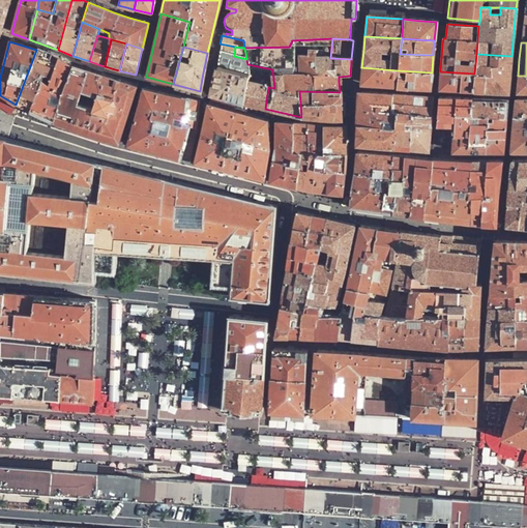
[(58,58),(36,50),(16,105),(25,110),(29,111),(58,58)]
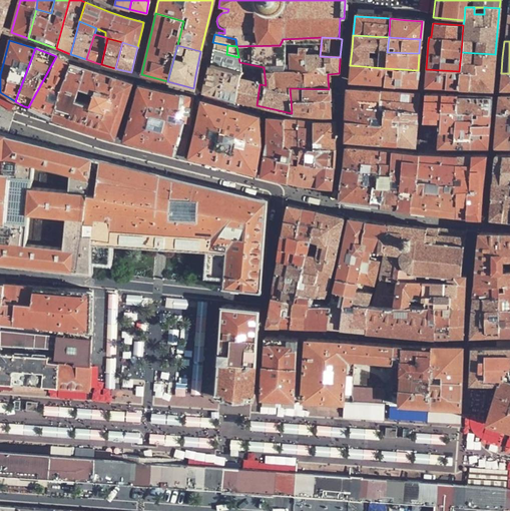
[(211,51),(208,67),(241,74),(239,62),(238,57),(226,54),(211,51)]
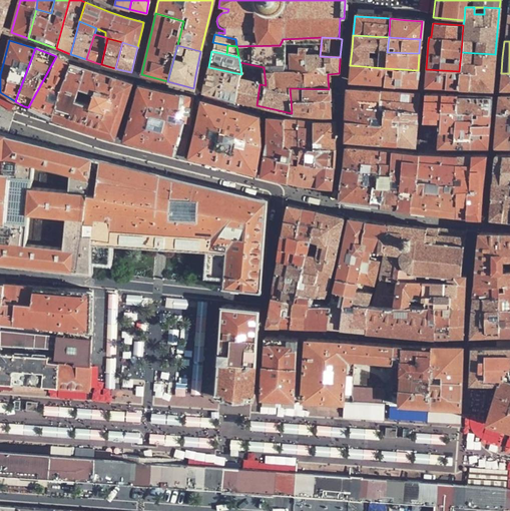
[(459,71),(457,88),(466,88),(491,89),(493,74),(495,54),(461,52),(459,71)]
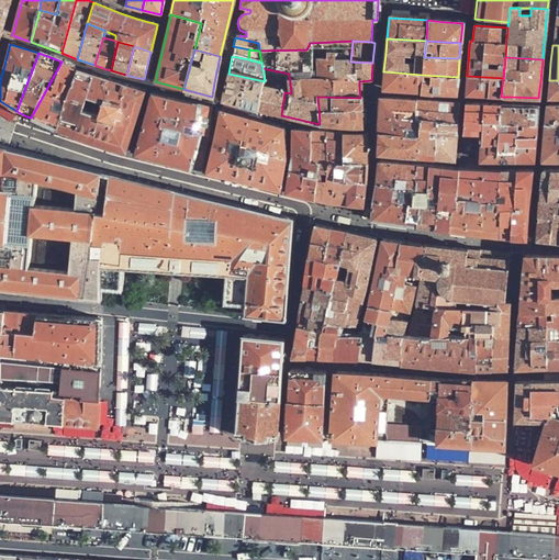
[(76,69),(62,62),(31,118),(51,126),(55,129),(76,69)]
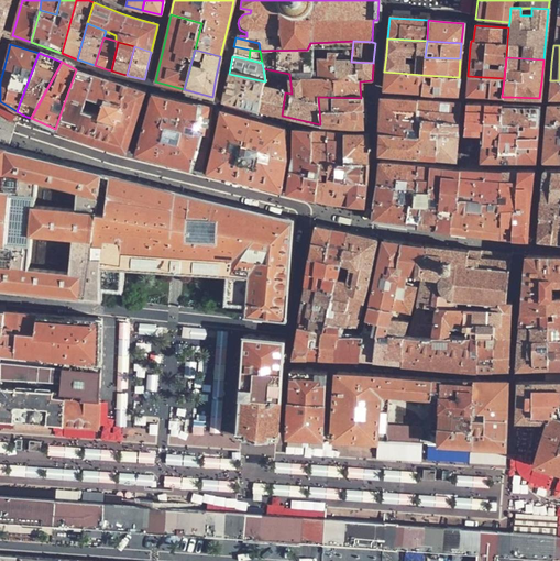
[(143,91),(76,69),(55,129),(80,138),(125,152),(143,91)]
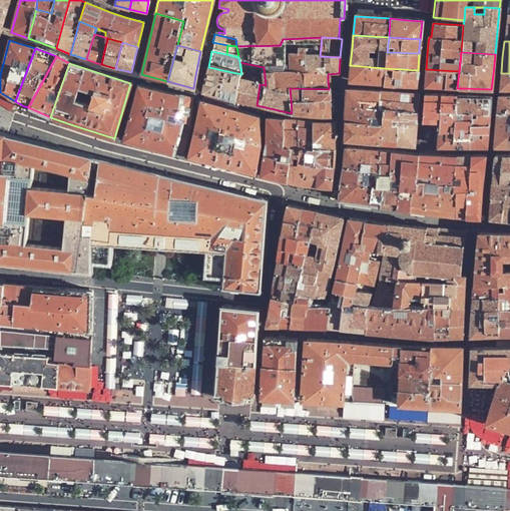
[(362,83),(384,85),(385,68),(350,65),(349,73),(349,82),(362,83)]
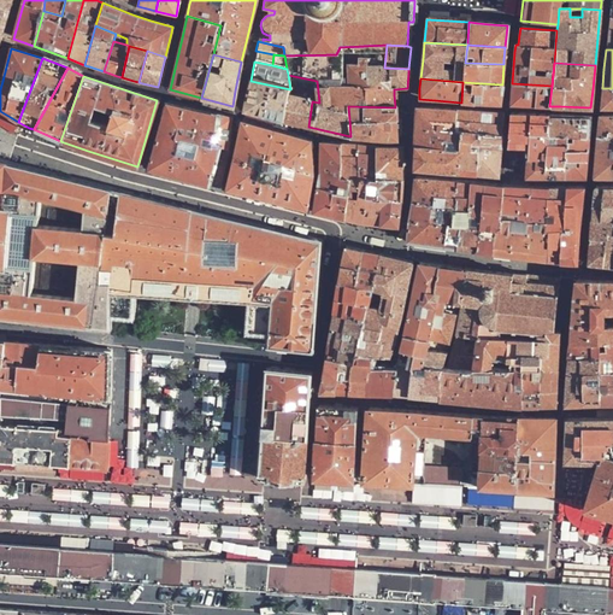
[(290,89),(251,81),(243,111),(258,115),(282,121),(288,97),(290,89)]
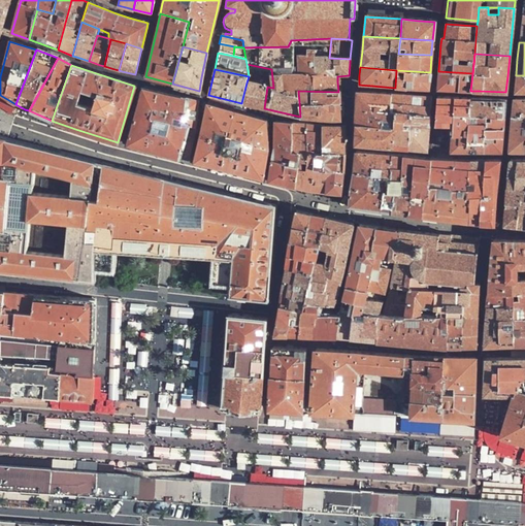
[(428,77),(430,72),(396,70),(395,88),(405,88),(426,89),(428,77)]
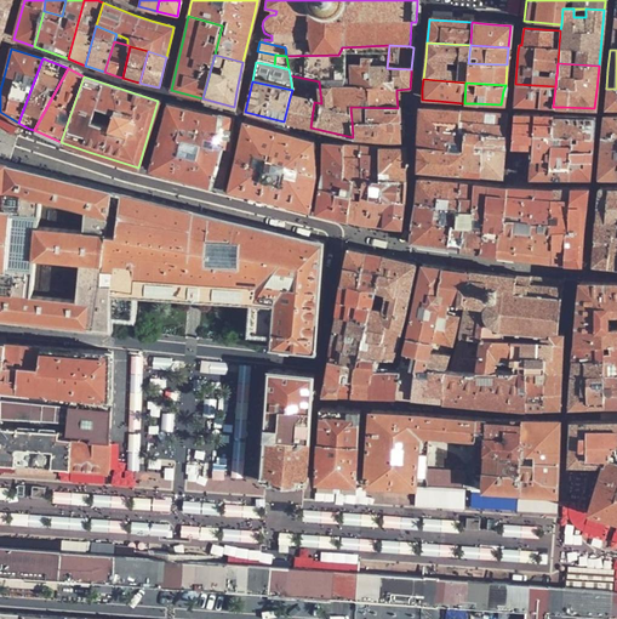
[(555,86),(515,84),(513,104),(533,106),(553,107),(555,86)]
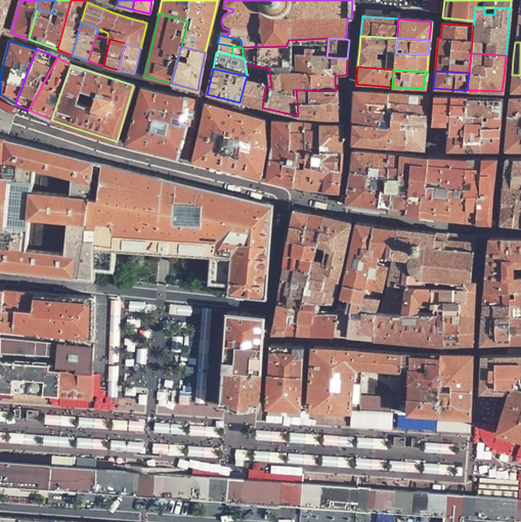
[(520,75),(512,75),(510,91),(520,90),(520,75)]
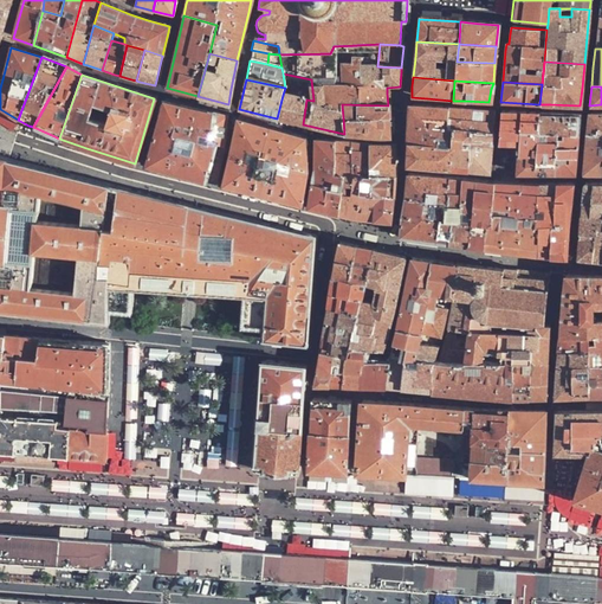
[(299,124),(303,124),(306,100),(283,95),(277,119),(299,124)]
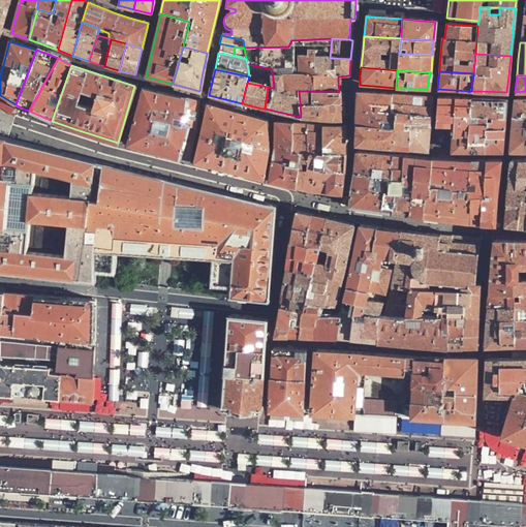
[(190,144),(194,127),(181,123),(185,98),(143,88),(126,146),(146,152),(162,156),(186,161),(190,144)]
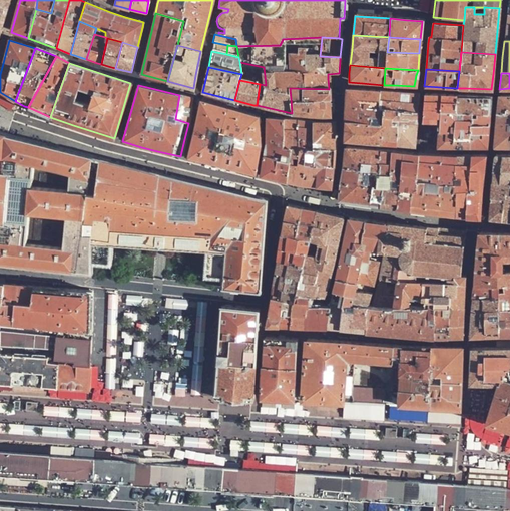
[(291,99),(330,100),(329,94),(329,89),(290,88),(291,99)]
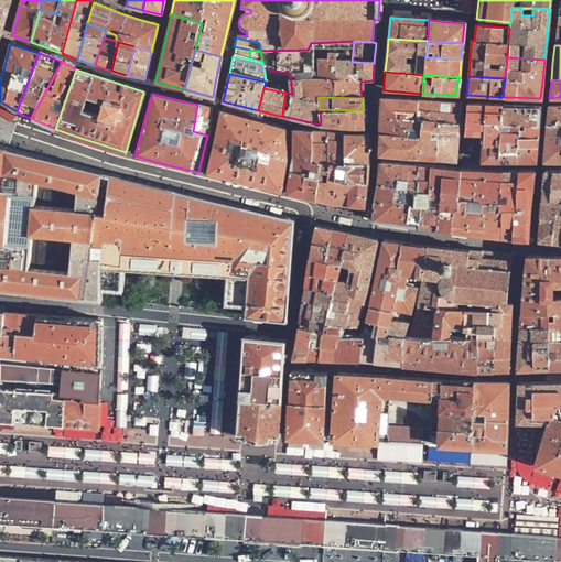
[(416,119),(417,101),(381,98),(380,121),(379,133),(414,136),(416,119)]
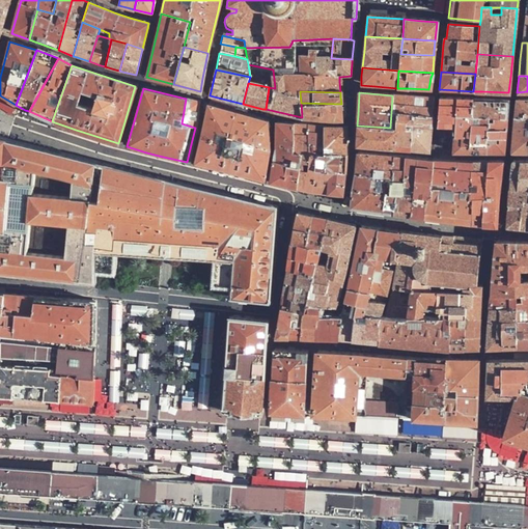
[(420,98),(392,95),(391,112),(431,114),(432,99),(420,98)]
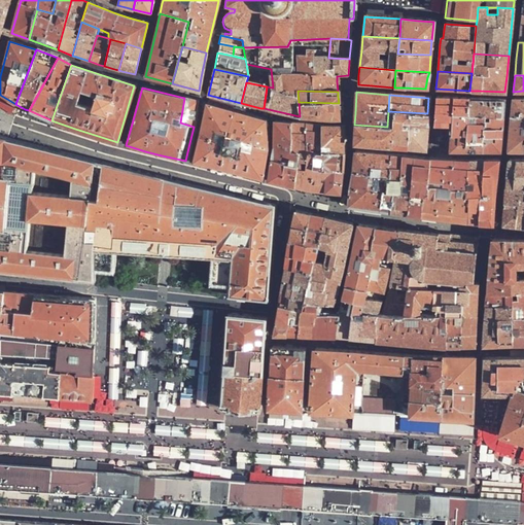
[(468,115),(469,98),(463,98),(451,98),(435,97),(433,125),(433,126),(451,127),(452,114),(468,115)]
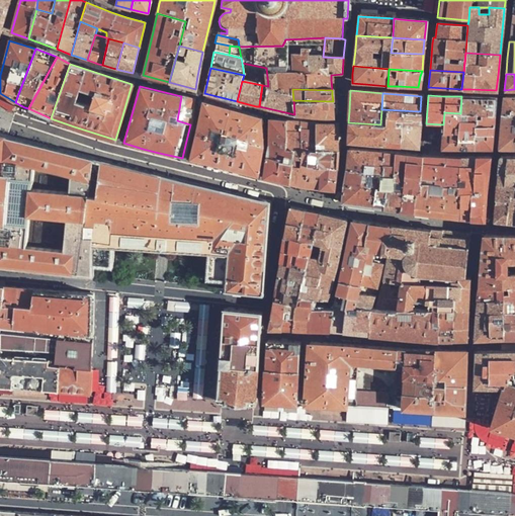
[(177,120),(190,124),(191,118),(193,99),(186,98),(181,96),(177,120)]
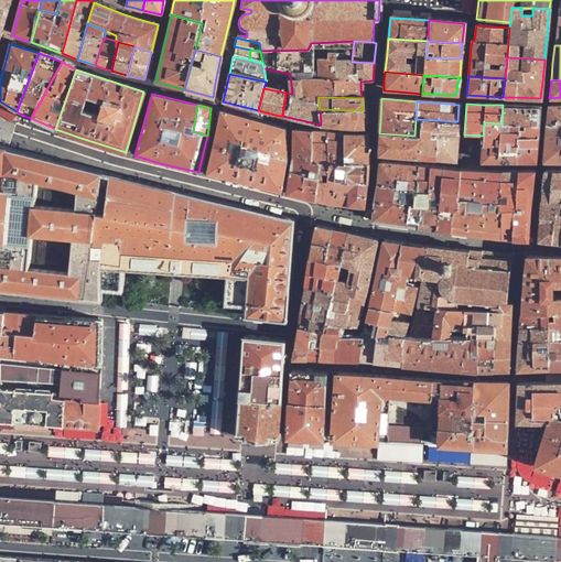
[(505,106),(503,105),(502,123),(538,125),(539,107),(520,106),(518,106),(505,106)]
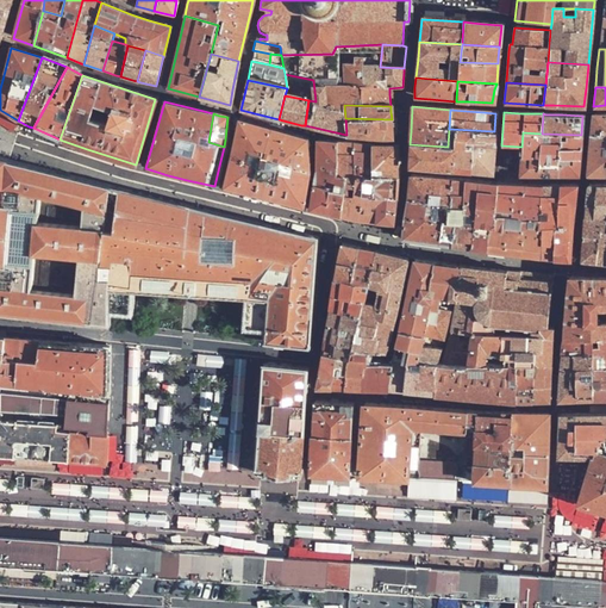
[(605,115),(593,116),(591,135),(605,134),(605,115)]
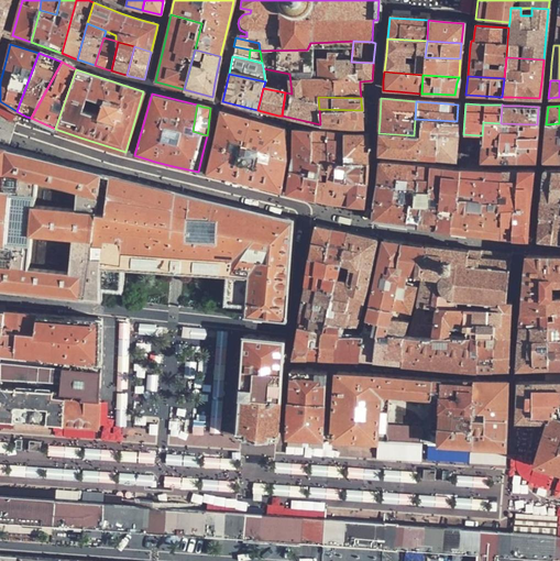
[(319,109),(320,124),(336,125),(354,128),(362,127),(362,110),(319,109)]
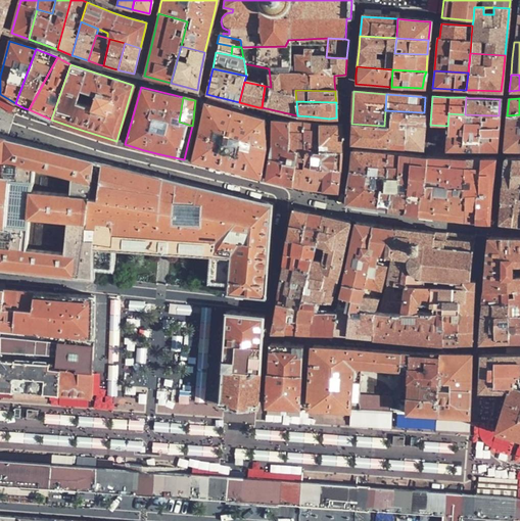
[(241,112),(203,102),(199,129),(191,161),(235,172),(260,178),(266,148),(264,132),(263,119),(241,112)]
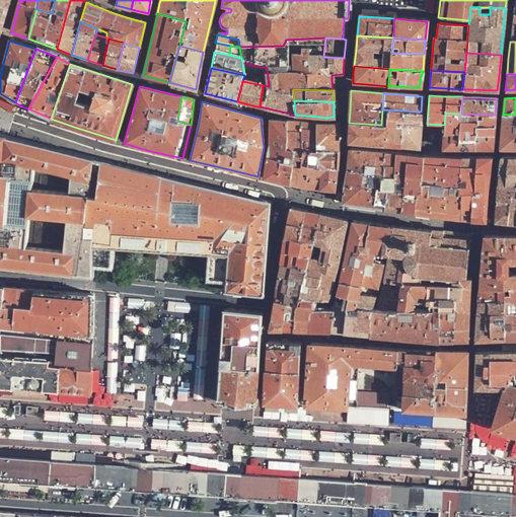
[(421,112),(382,109),(381,125),(385,126),(384,144),(418,147),(419,142),(420,123),(421,112)]
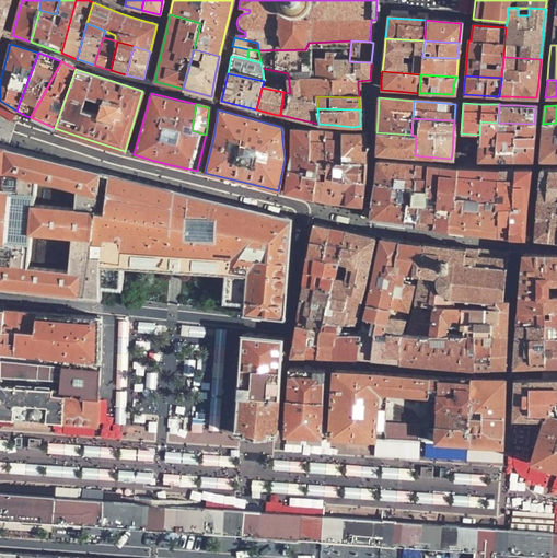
[(495,161),(498,123),(480,121),(479,135),(478,139),(477,161),(495,161)]
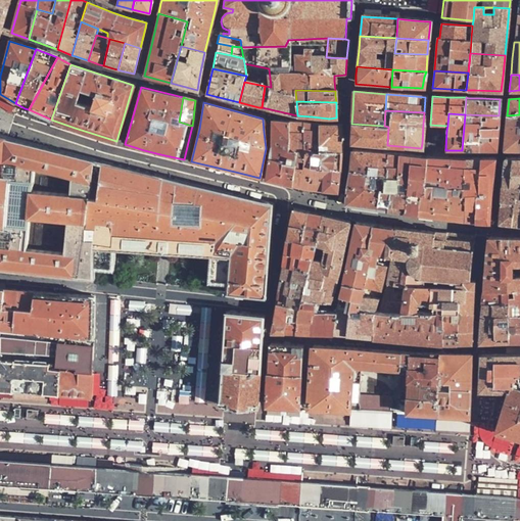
[(499,115),(465,114),(462,150),(495,150),(498,128),(499,115)]
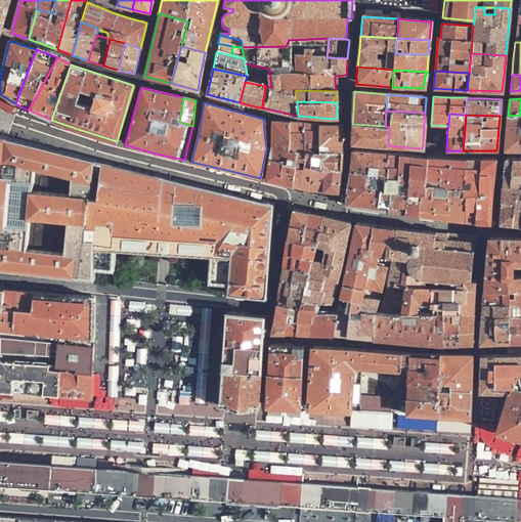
[(520,115),(508,116),(507,128),(505,150),(520,150),(520,115)]
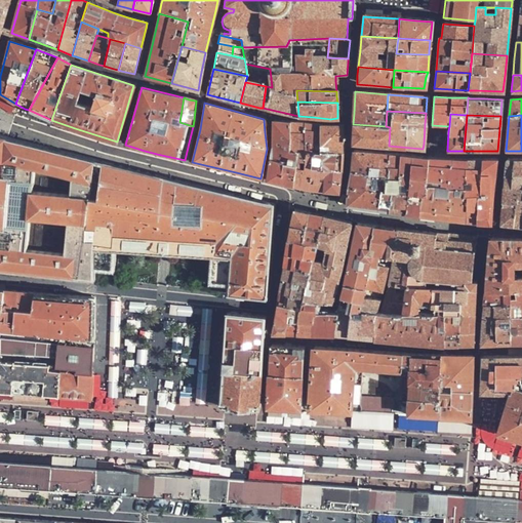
[(285,185),(293,187),(299,153),(283,149),(288,122),(273,122),(272,147),(267,180),(285,185)]
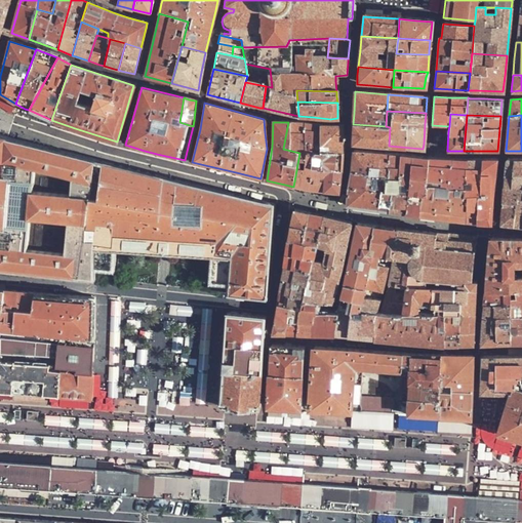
[(283,149),(299,153),(300,144),(305,123),(299,123),(288,122),(283,149)]
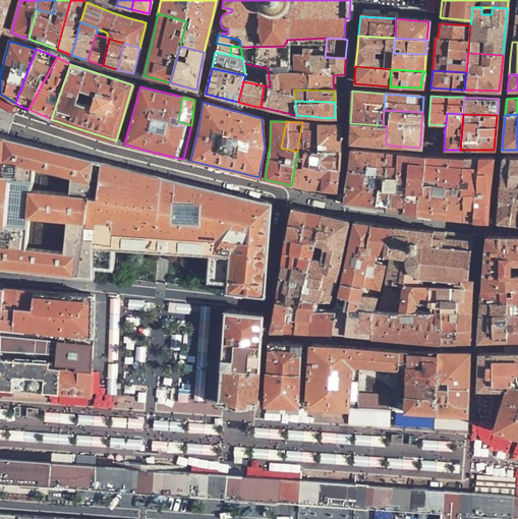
[(308,123),(302,122),(298,142),(313,145),(317,124),(308,123)]
